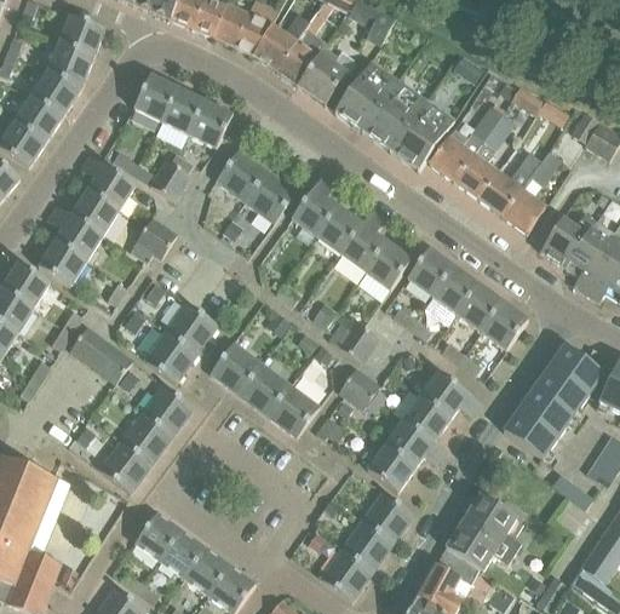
[(28,0),(21,18),(30,22),(39,3),(32,0),(28,0)]
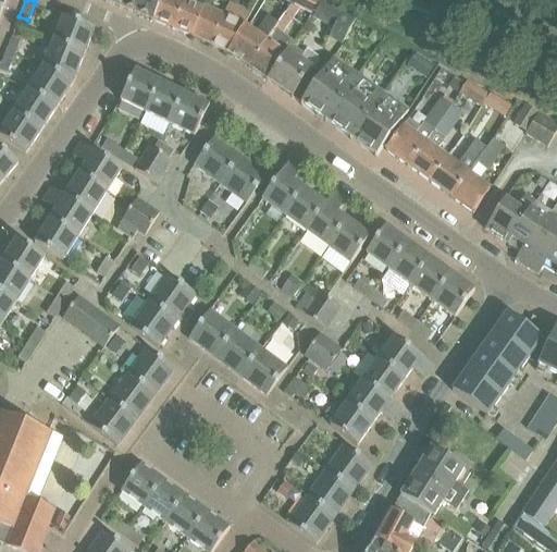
[(110,0),(135,10),(146,14),(153,17),(159,0),(110,0)]
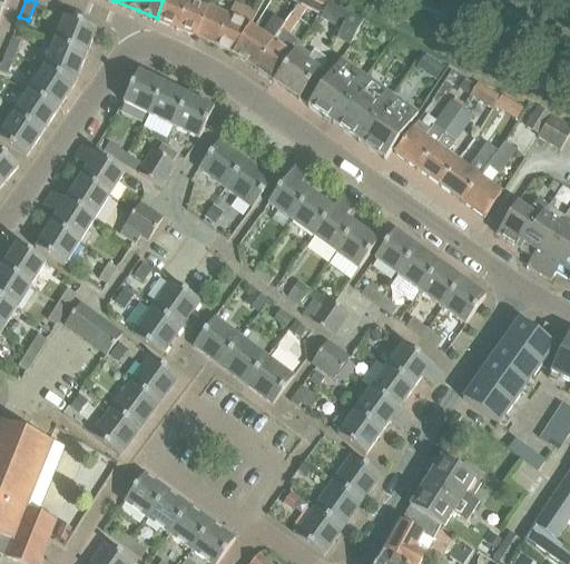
[(163,0),(157,18),(177,26),(186,0),(163,0)]
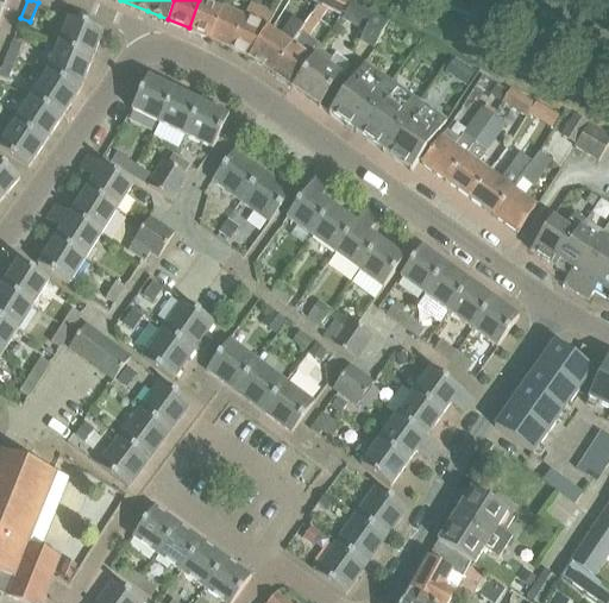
[(199,0),(189,27),(209,36),(221,5),(209,0),(199,0)]
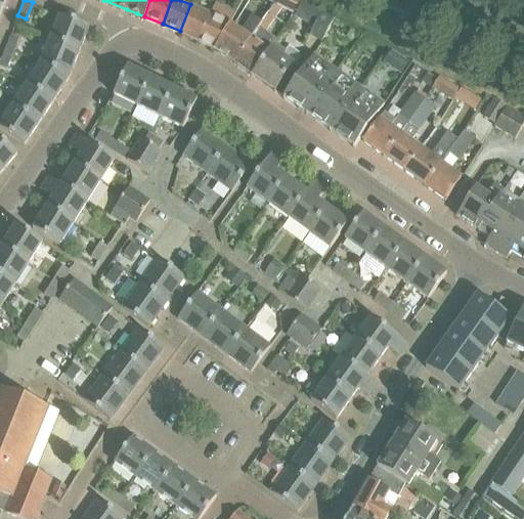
[(191,2),(190,4),(180,31),(215,46),(229,19),(235,6),(222,0),(215,0),(210,11),(191,2)]
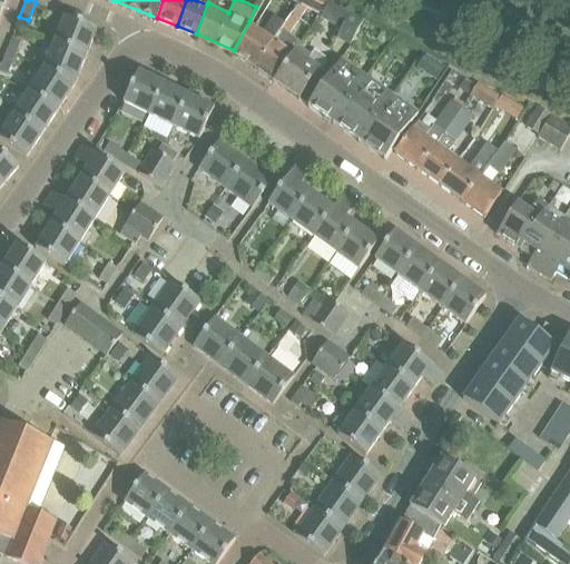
[(303,0),(322,9),(326,0),(303,0)]
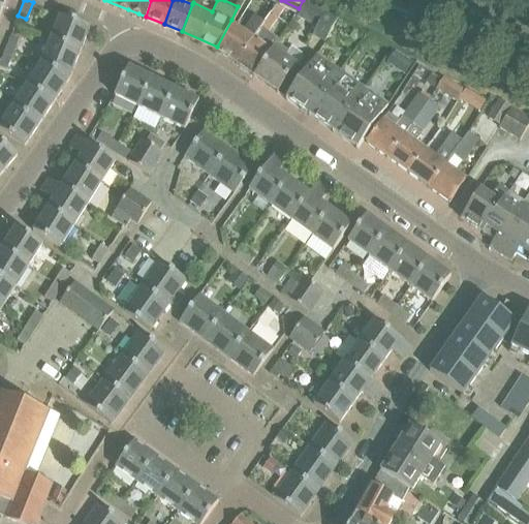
[(304,0),(298,12),(316,23),(312,32),(325,38),(338,14),(311,0),(304,0)]
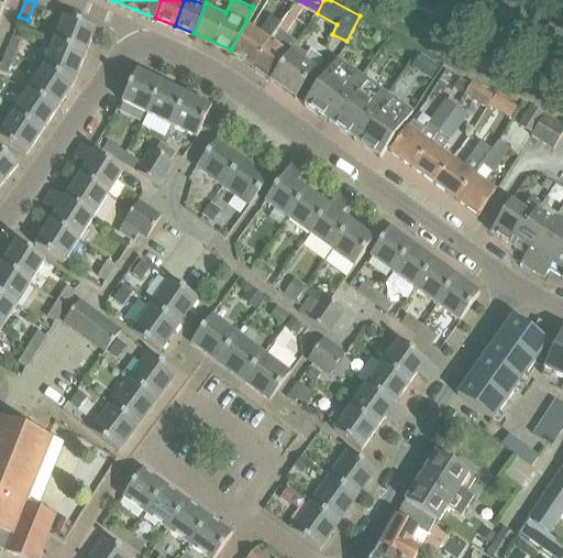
[(269,36),(252,65),(271,77),(288,50),(294,43),(297,37),(286,30),(301,8),(294,2),(293,4),(286,14),(282,20),(280,22),(278,25),(269,37),(269,36)]
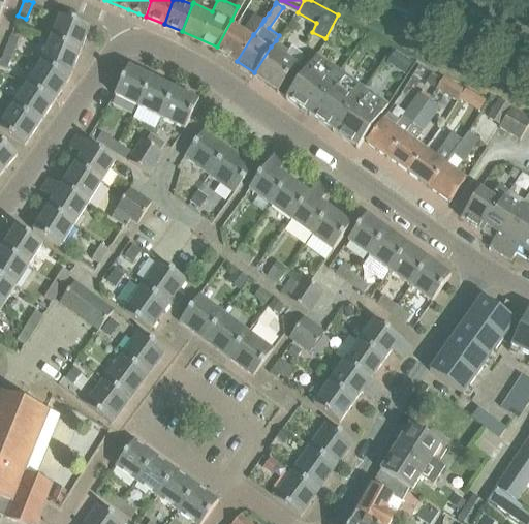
[(236,23),(220,49),(237,61),(253,34),(253,35),(261,24),(263,21),(265,19),(255,11),(244,28),(236,23)]
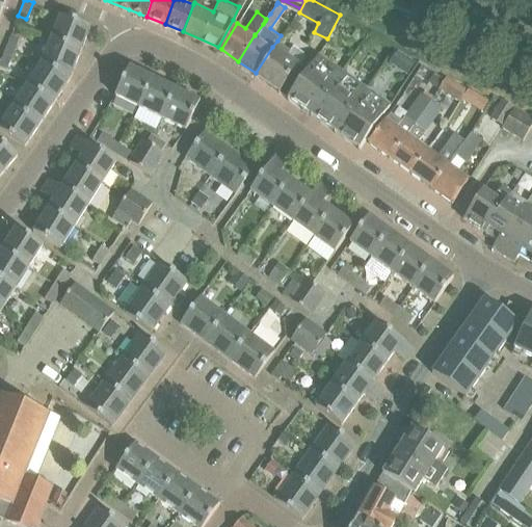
[(59,12),(50,37),(80,49),(90,25),(59,12)]
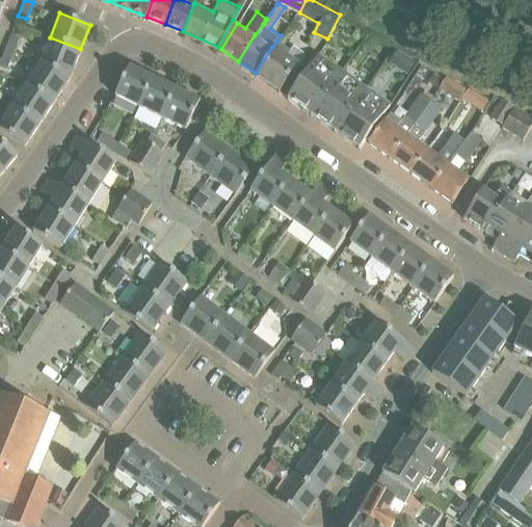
[(5,47),(14,51),(20,34),(11,31),(5,47)]
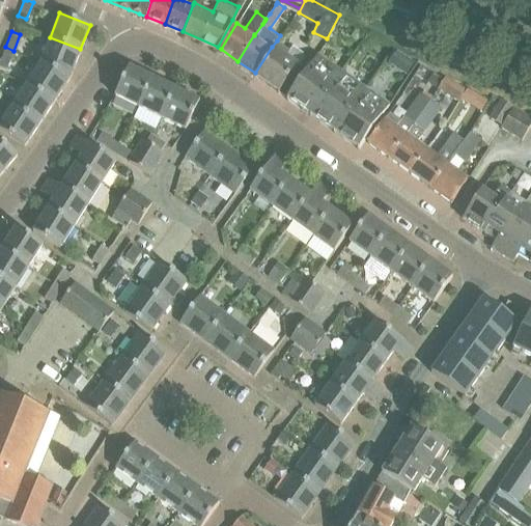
[(80,49),(50,37),(40,61),(70,76),(80,49)]
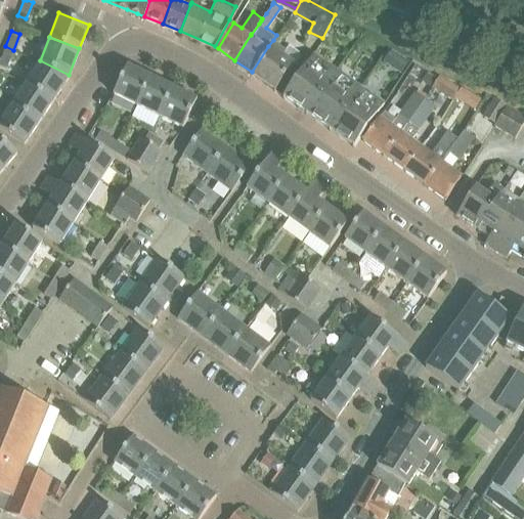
[(273,40),(268,46),(252,72),(275,88),(294,61),(301,50),(289,42),(285,47),(273,40)]
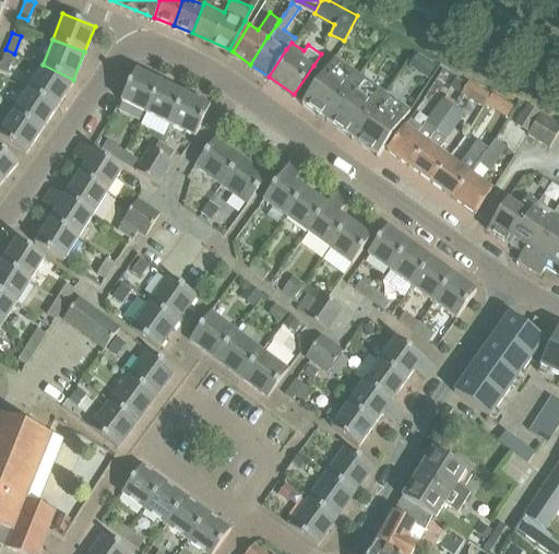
[(14,54),(6,49),(0,62),(0,67),(8,70),(14,54)]
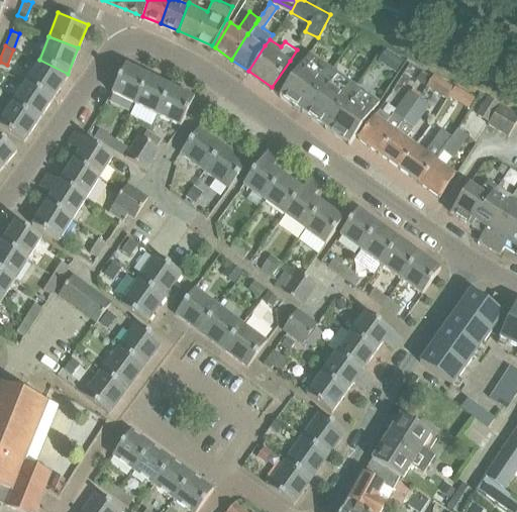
[(380,58),(397,69),(404,59),(388,46),(380,58)]
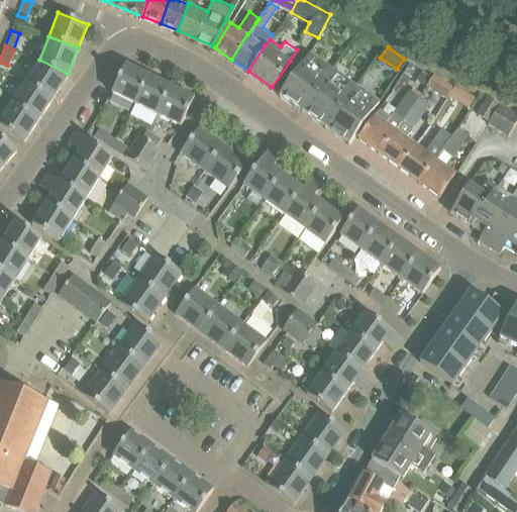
[(303,110),(332,67),(309,50),(279,94),(303,110)]
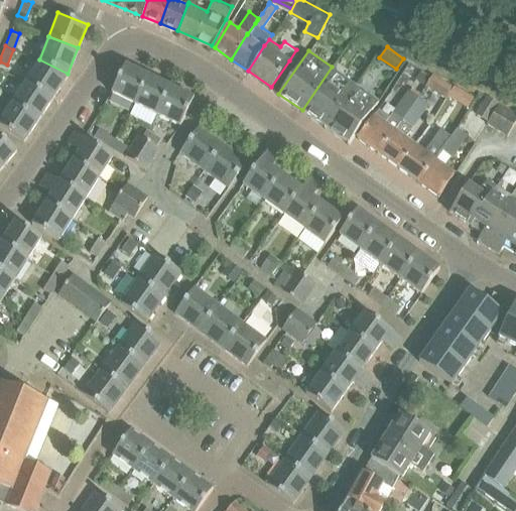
[(39,59),(25,81),(51,98),(68,74),(39,59)]
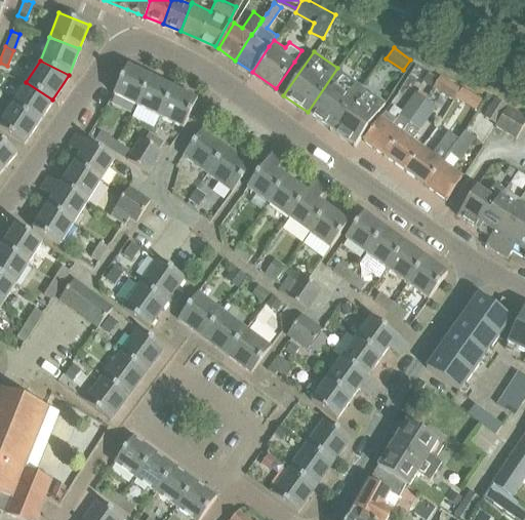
[(136,103),(151,74),(127,63),(114,91),(136,103)]
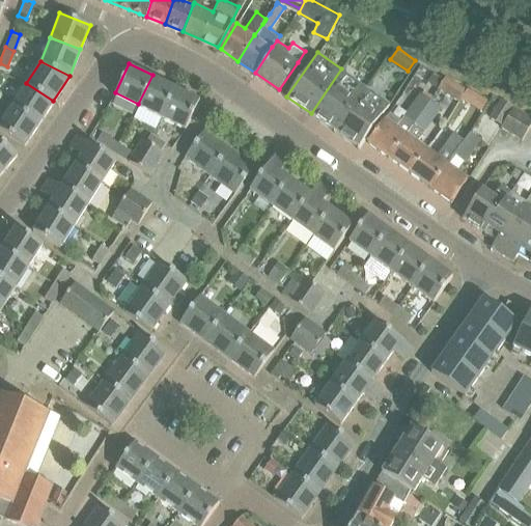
[(341,68),(311,113),(335,129),(365,85),(341,68)]
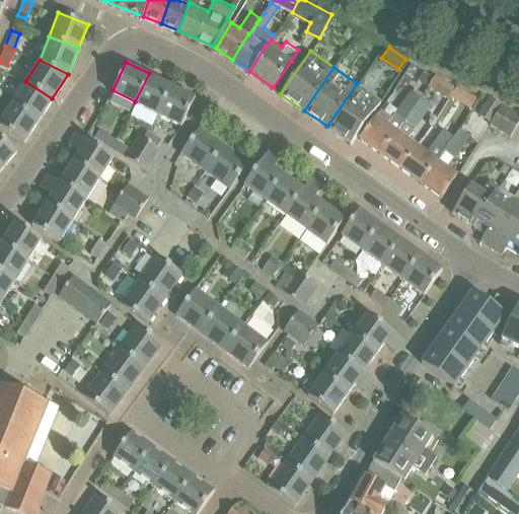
[(420,75),(430,81),(434,74),(425,68),(420,75)]
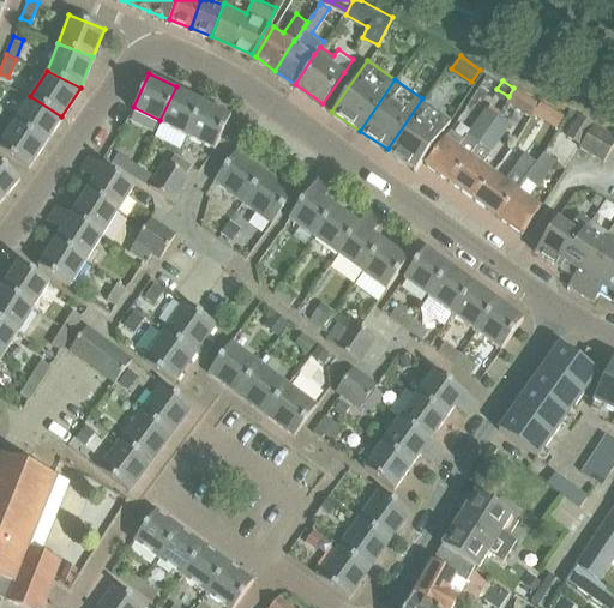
[(513,88),(509,96),(506,98),(530,113),(533,110),(540,98),(516,85),(513,88)]
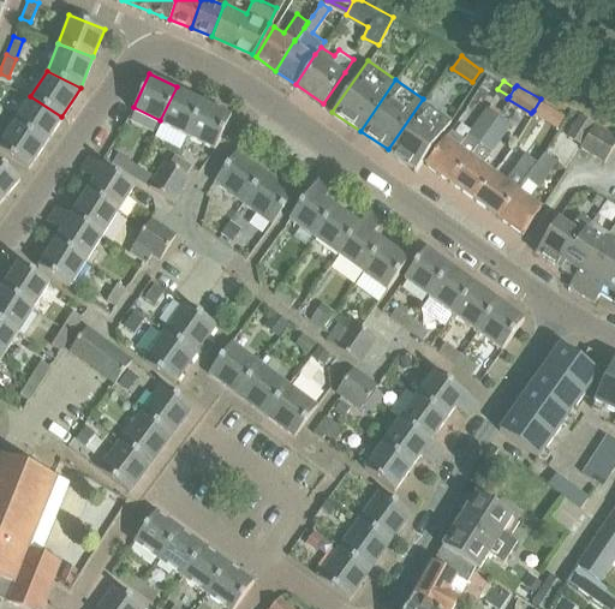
[(177,87),(160,120),(186,133),(203,100),(177,87)]
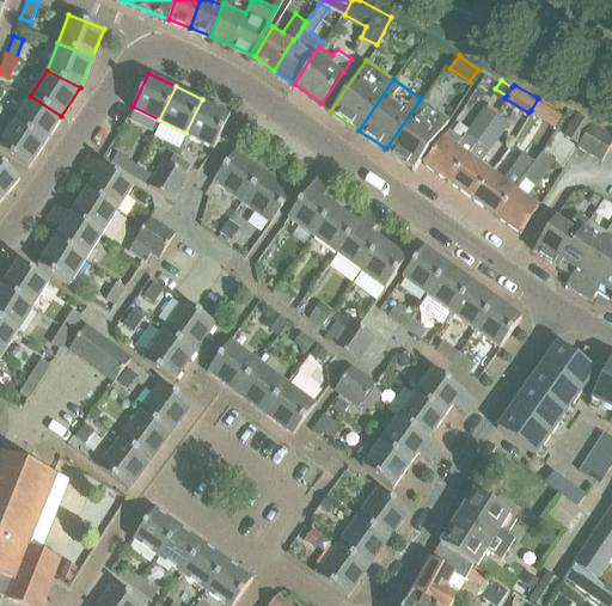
[(61,116),(30,96),(13,121),(46,141),(61,116)]
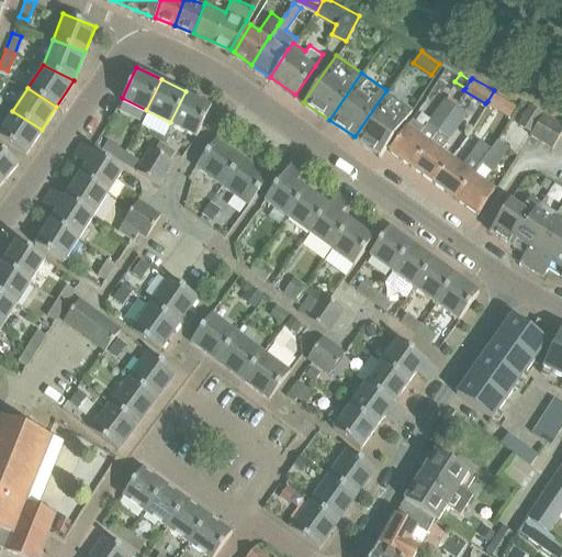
[(386,90),(355,136),(380,155),(412,108),(386,90)]
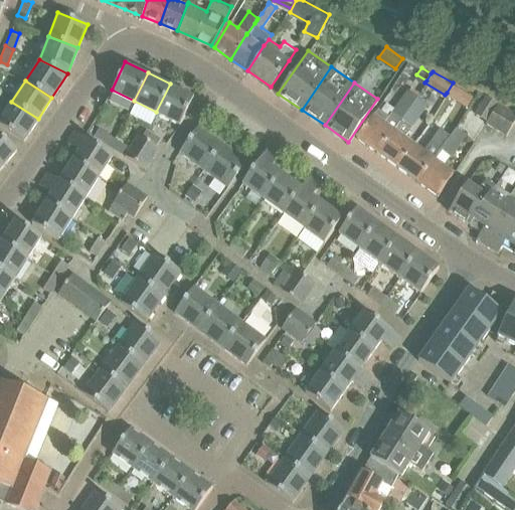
[(467,105),(473,95),(453,82),(447,93),(467,105)]
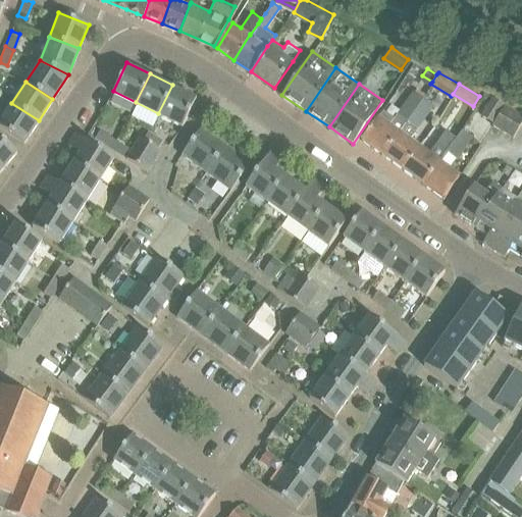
[(172,85),(158,113),(181,124),(196,97),(172,85)]
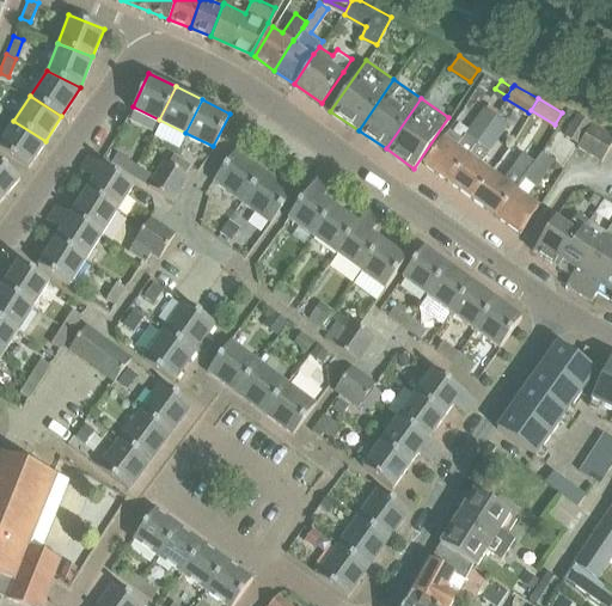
[(448,179),(496,112),(484,104),(461,136),(450,127),(424,161),(448,179)]
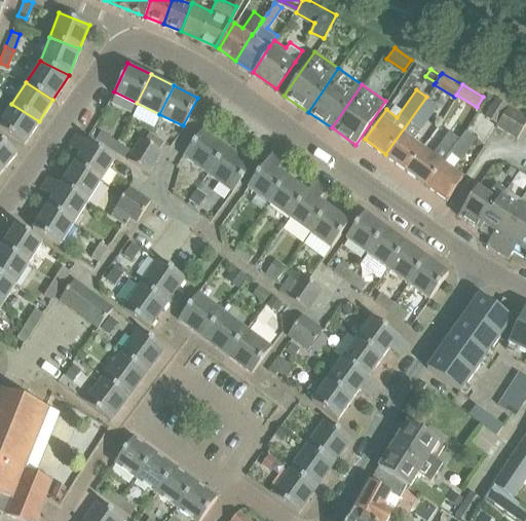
[(436,104),(426,97),(385,154),(406,169),(422,146),(412,138),(428,114),(436,104)]
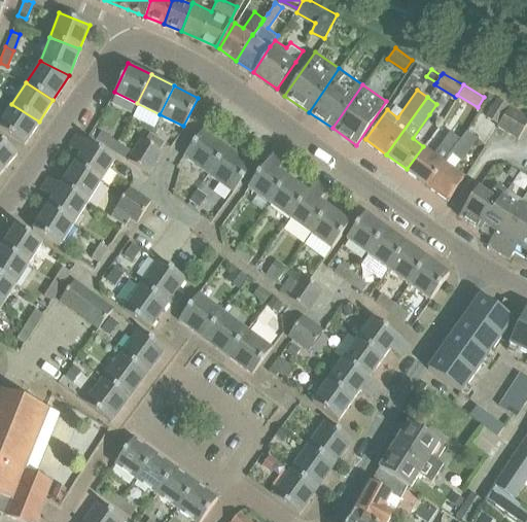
[(499,120),(508,103),(496,97),(487,113),(499,120)]
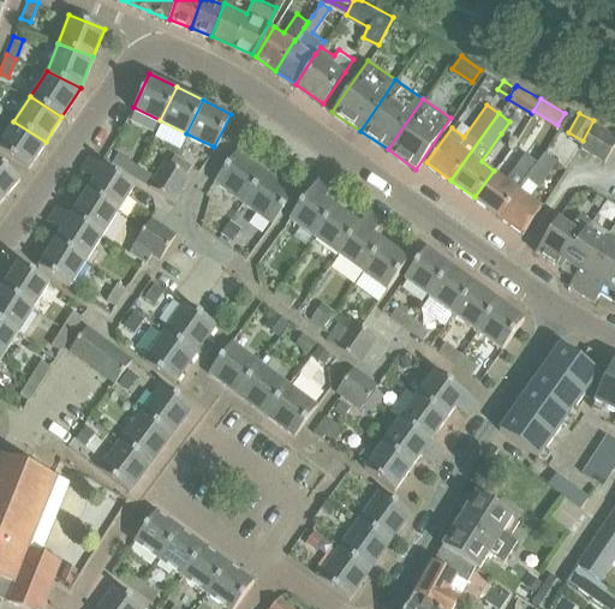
[(593,120),(583,141),(580,144),(592,151),(605,127),(593,120)]
